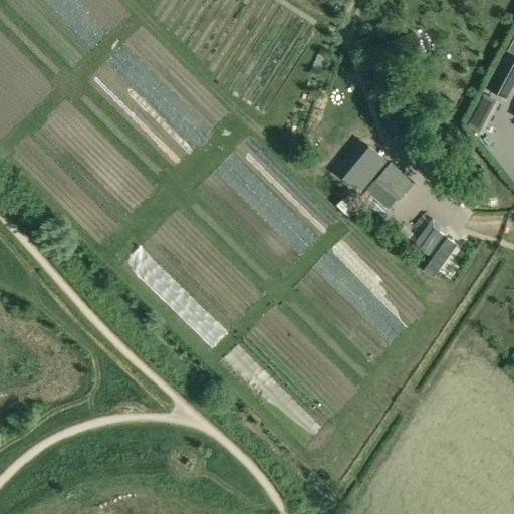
[(423,55),(414,33),(369,52),(378,74),(423,55)]
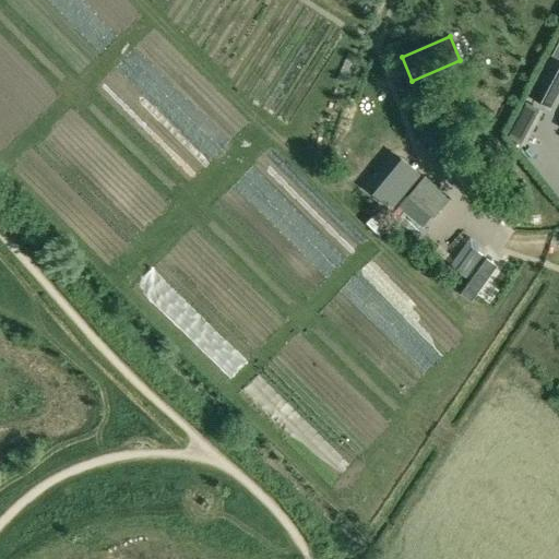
[(558,61),(549,57),(528,95),(549,106),(558,86),(558,61)]
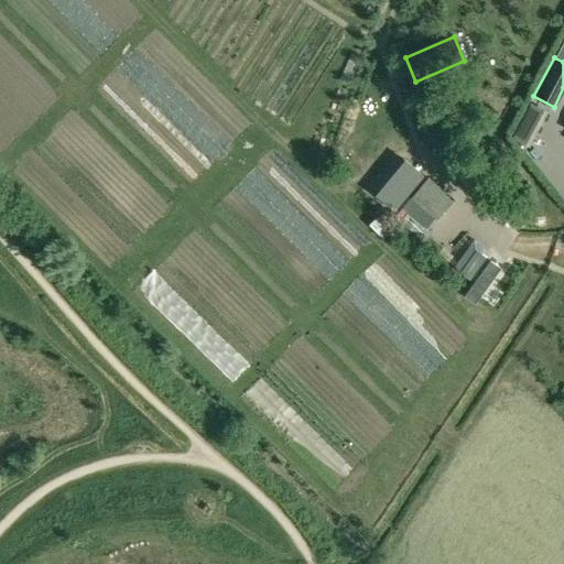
[(403,159),(373,195),(392,209),(422,173),(403,159)]
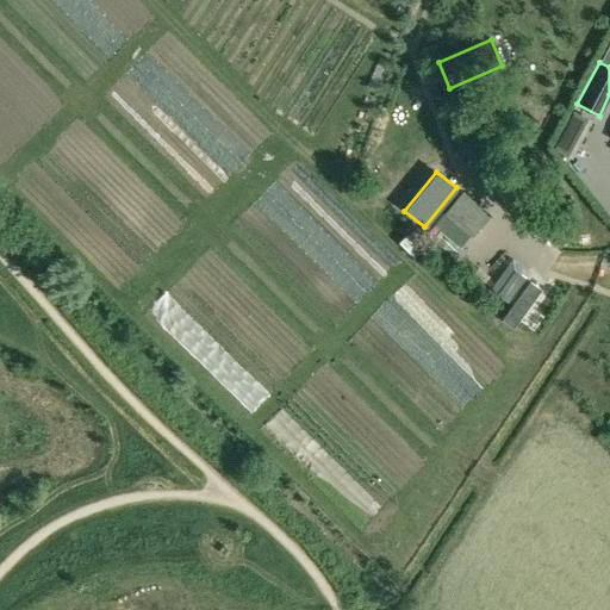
[(508,302),(526,278),(514,269),(497,294),(508,302)]
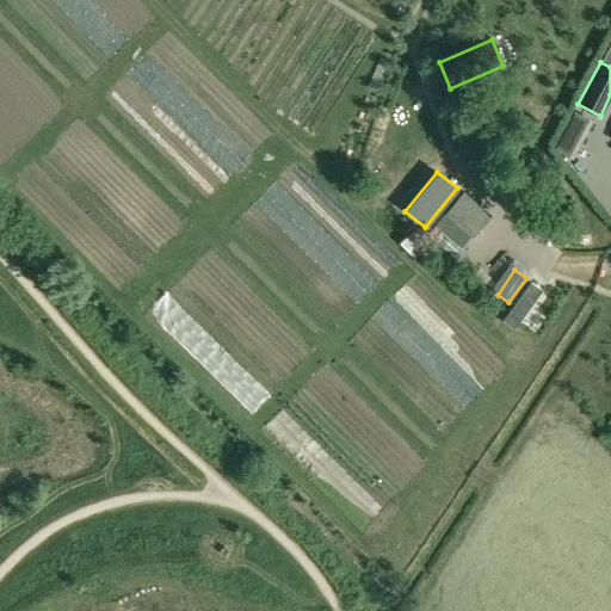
[(531,282),(503,320),(514,328),(542,290),(531,282)]
